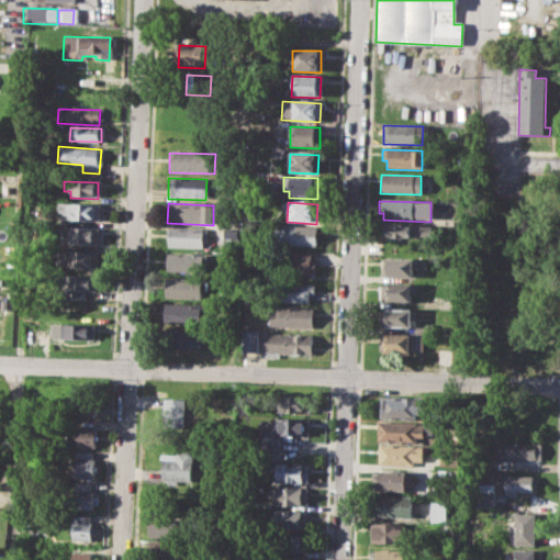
[(57,204),(98,205),(98,222),(63,220),(63,213),(57,213),(57,204)]
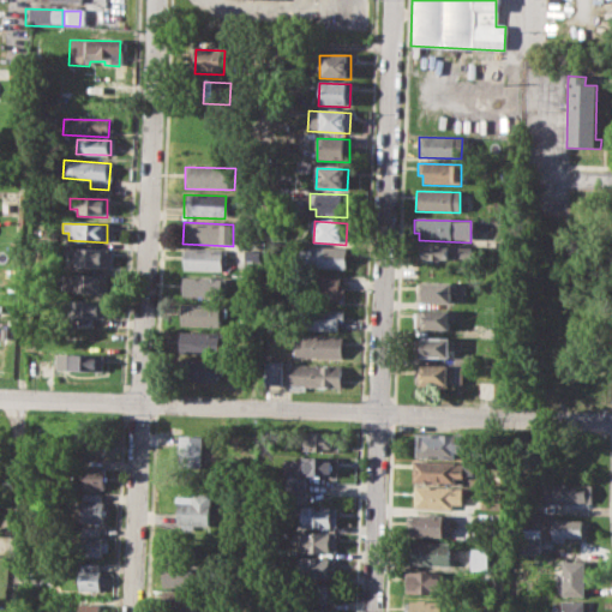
[(419,246),(471,249),(469,262),(419,261),(419,246)]
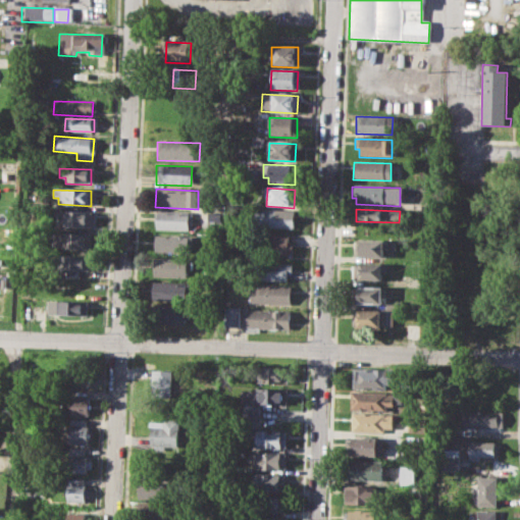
[(261,210),(293,211),(292,230),(253,228),(254,213),(261,213),(261,210)]
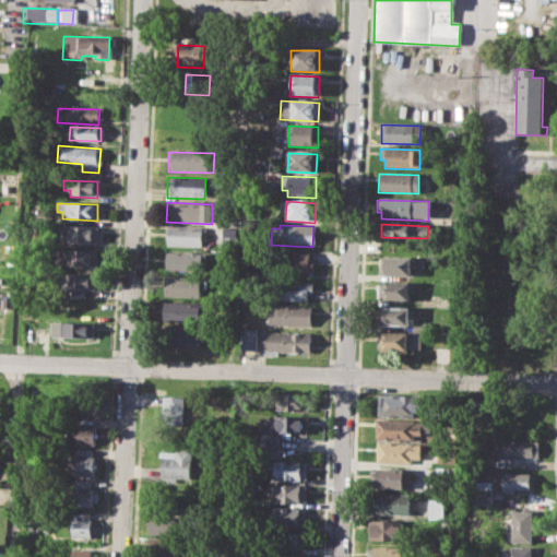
[(61,226),(97,228),(96,245),(68,244),(68,239),(61,239),(61,226)]
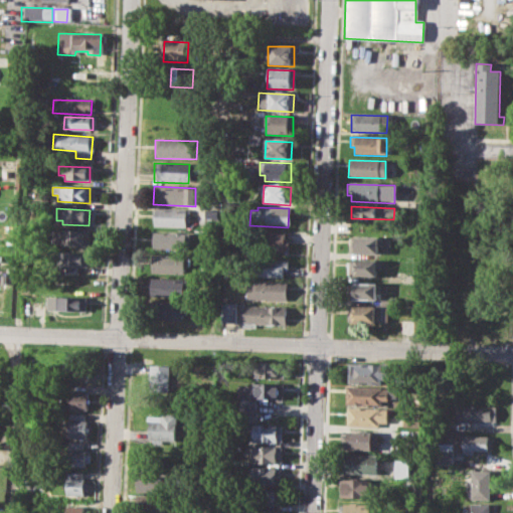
[(153,209),(189,210),(188,224),(184,224),(184,228),(152,226),(153,209)]
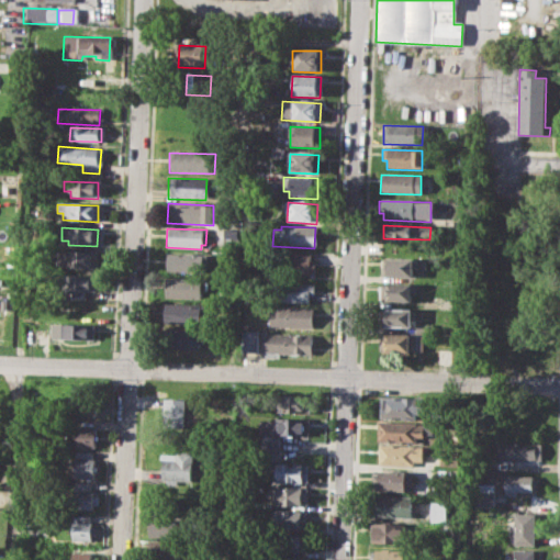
[(222,231),(236,231),(236,241),(222,241),(222,231)]
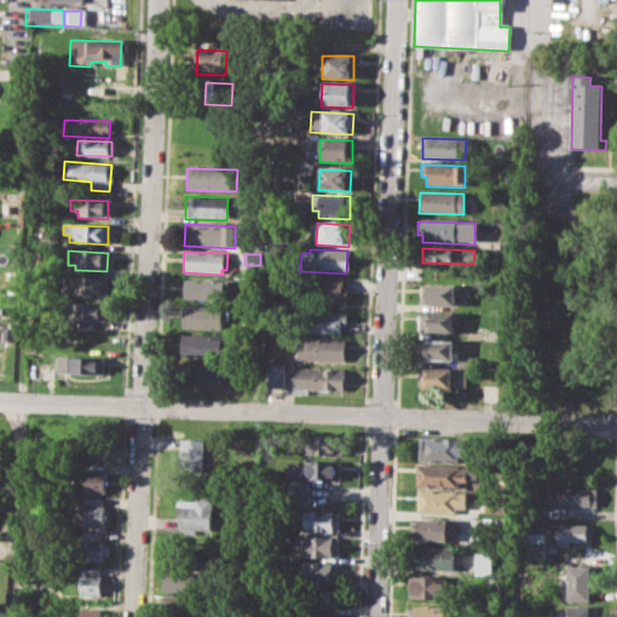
[(61,276),(107,278),(105,299),(61,297),(61,276)]
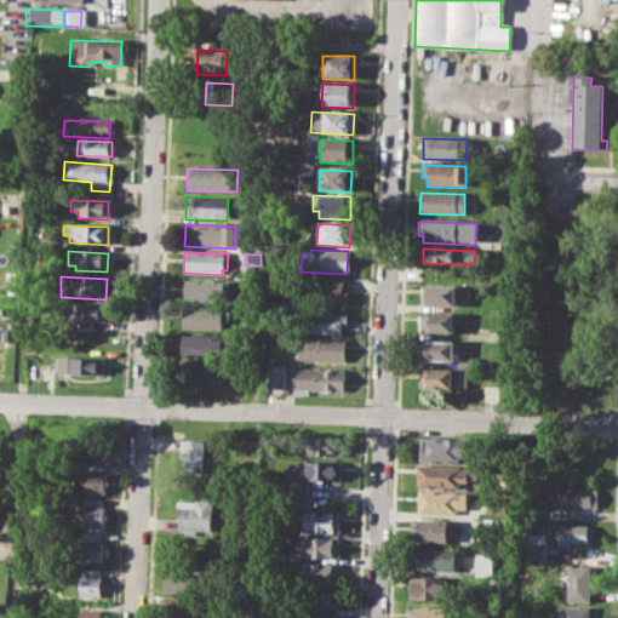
[(184,280),(227,281),(225,296),(221,296),(221,302),(183,301),(184,280)]
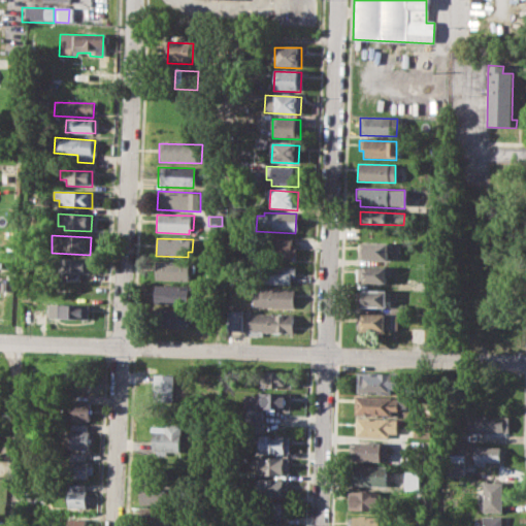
[(259,239),(290,240),(290,247),(295,248),(295,256),(289,256),(289,260),(258,258),(259,239)]
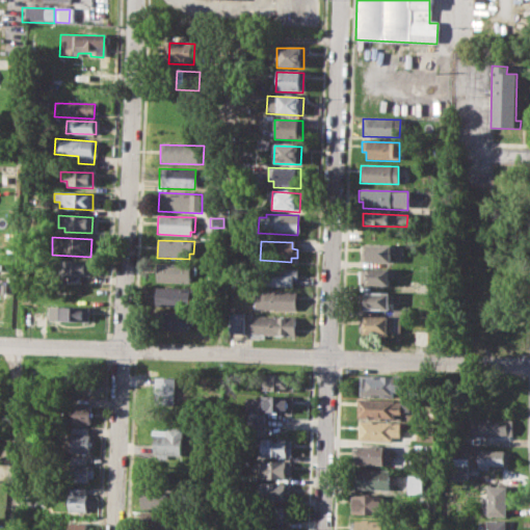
[(361,245),(393,246),(393,256),(388,255),(388,265),(360,264),(361,245)]
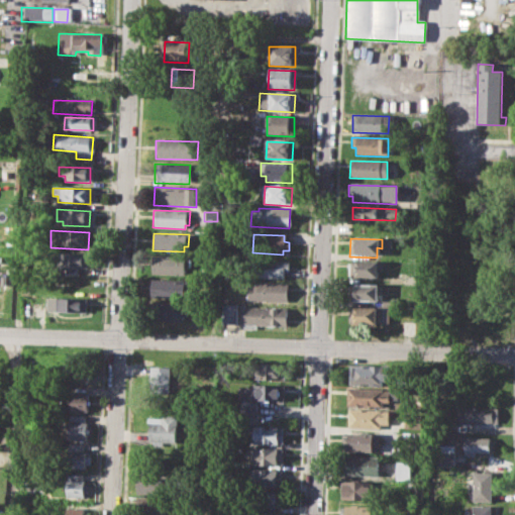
[(59,254),(89,255),(88,270),(59,269),(59,254)]
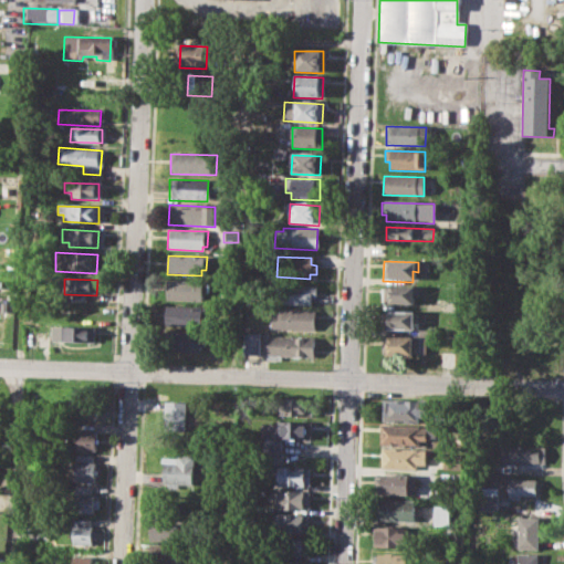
[(165,280),(204,281),(202,303),(165,302),(165,280)]
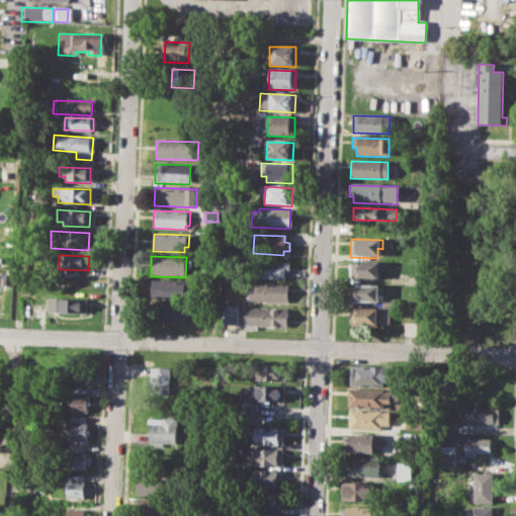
[(289,262),(288,273),(282,273),(282,279),(253,278),(253,261),(289,262)]
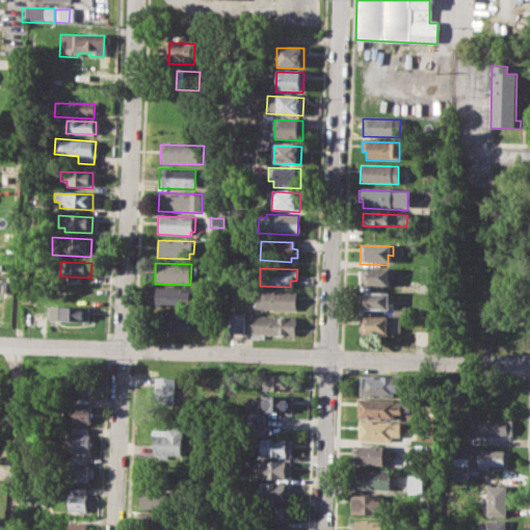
[(360,269),(393,270),(393,282),(388,282),(388,288),(359,287),(360,269)]
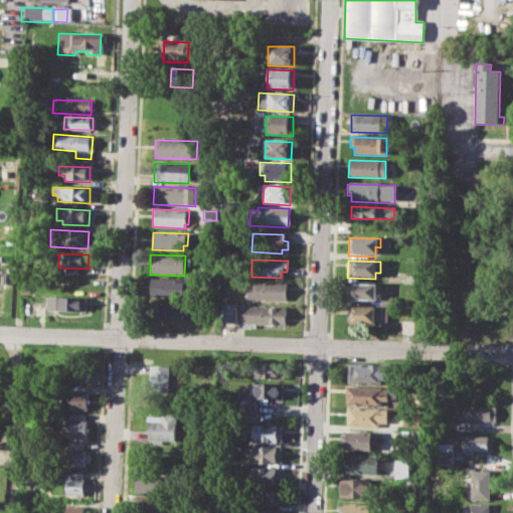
[(58,275),(87,277),(86,292),(57,291),(58,275)]
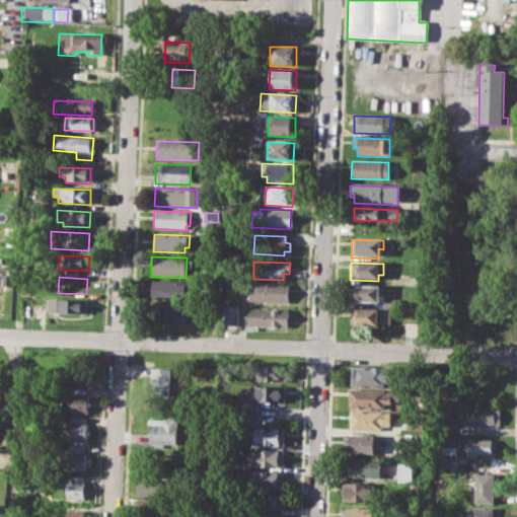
[(151,281),(187,282),(186,302),(150,301),(151,281)]
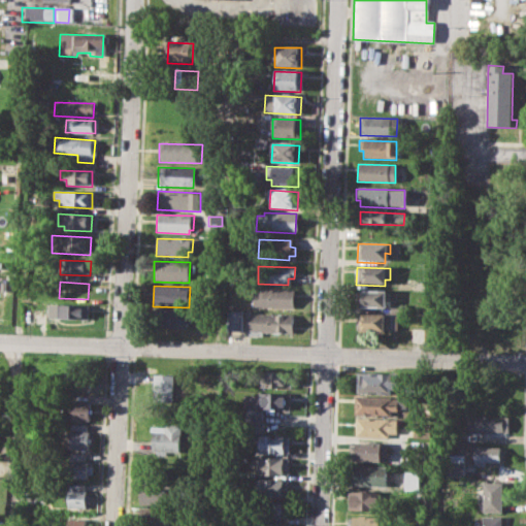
[(253,289),(293,291),(292,309),(252,307),(253,289)]
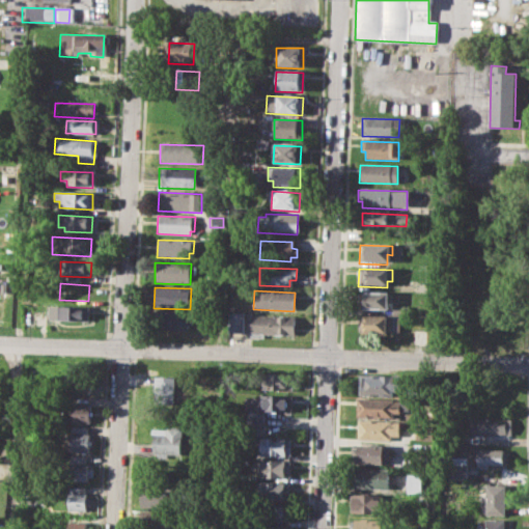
[(357,293),(391,294),(391,304),(386,303),(386,311),(357,310),(357,293)]
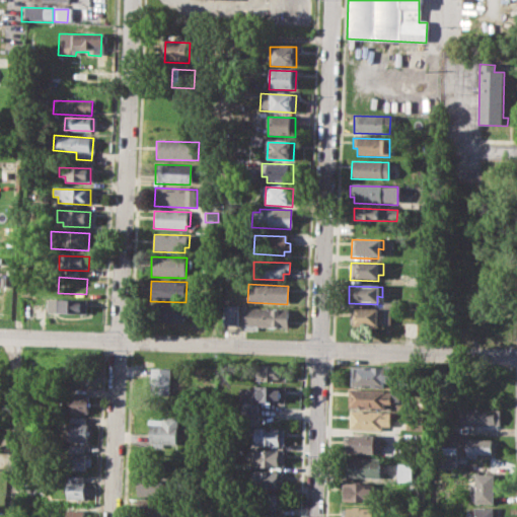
[(49,298),(86,301),(85,315),(48,312),(49,298)]
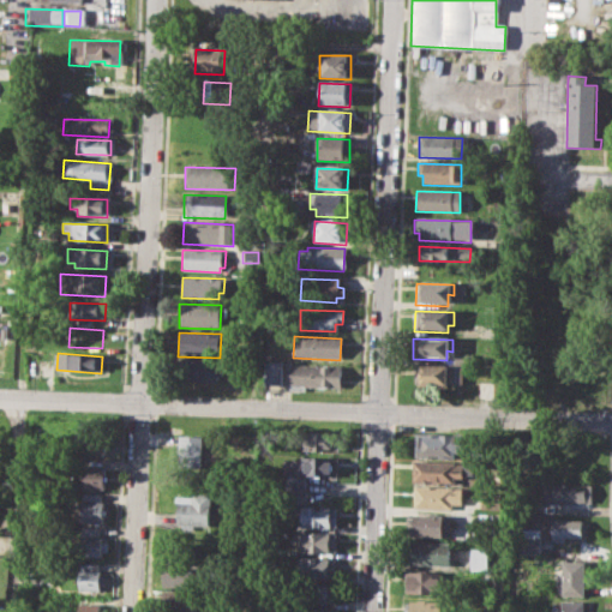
[(454,355),(473,357),(473,366),(454,365),(454,355)]
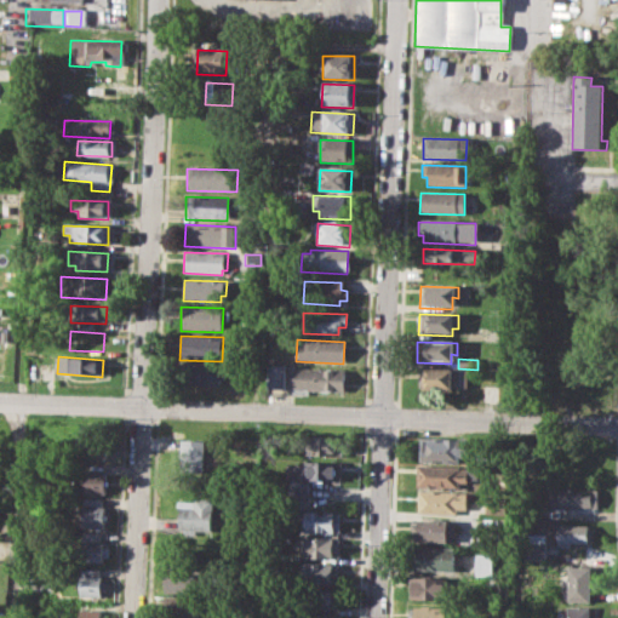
[(181,365),(224,367),(223,381),(218,381),(217,388),(179,385),(181,365)]
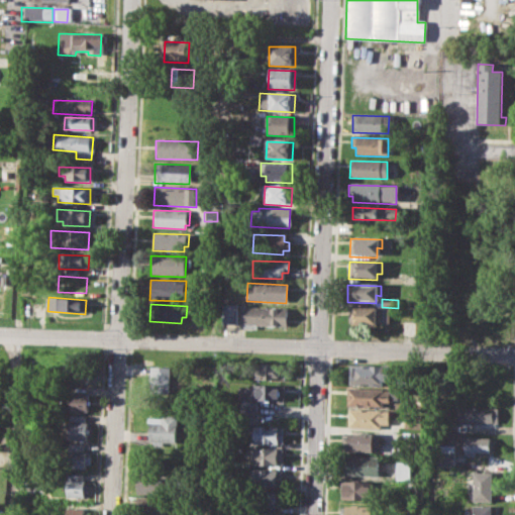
[(221,305),(236,306),(235,324),(220,323),(221,305)]
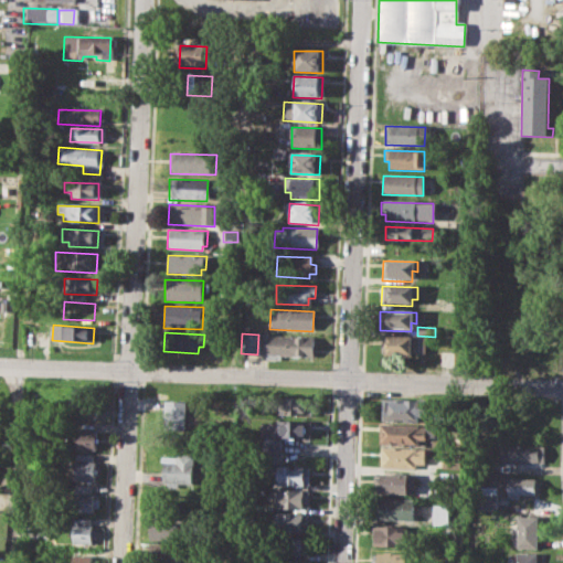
[(267,337),(311,340),(310,359),(279,357),(279,361),(266,361),(267,337)]
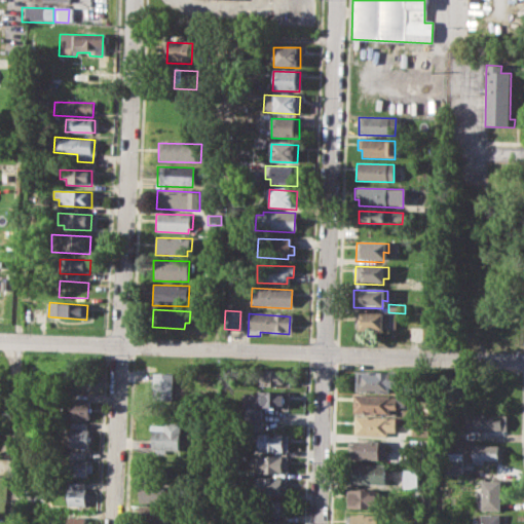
[(354,314),(395,315),(394,332),(353,330),(354,314)]
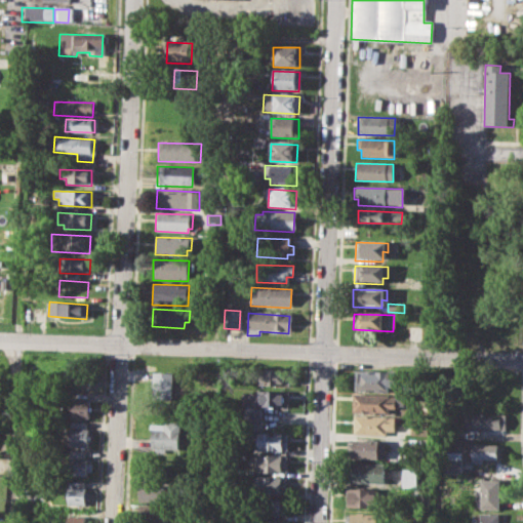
[(73,370),(91,371),(90,389),(72,389),(73,370)]
